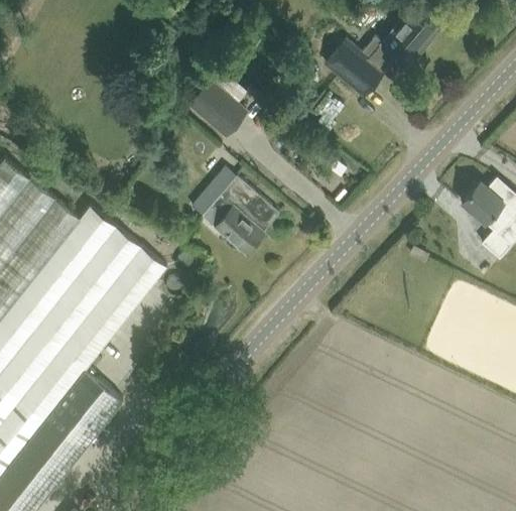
[(325,66),(347,84),(363,98),(383,74),(392,82),(405,66),(408,68),(420,52),(419,51),(427,42),(427,43),(439,29),(415,8),(383,45),(374,37),(362,51),(347,39),(325,66)]
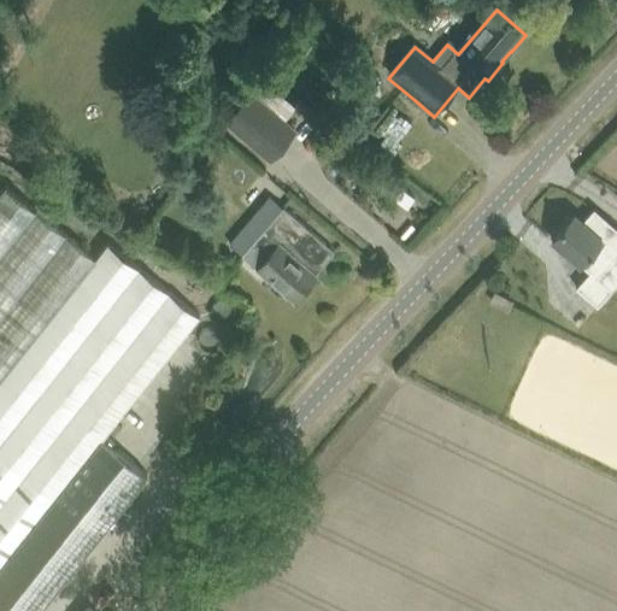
[(262,82),(251,95),(283,124),(295,111),(262,82)]
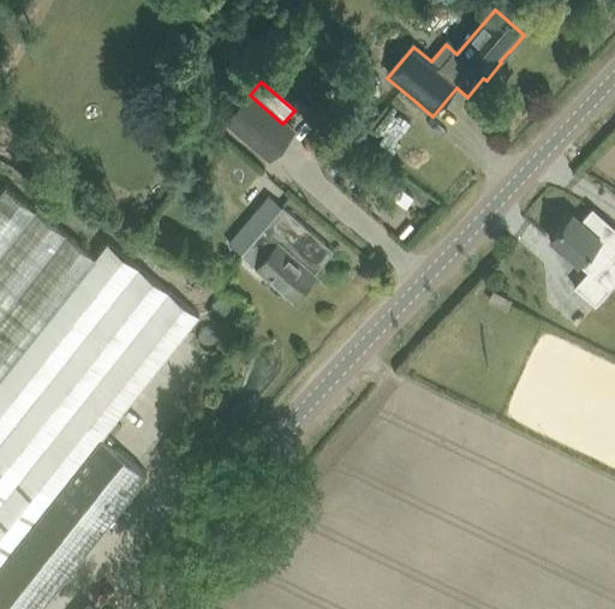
[(268,161),(293,132),(282,124),(250,95),(225,124),(268,161)]
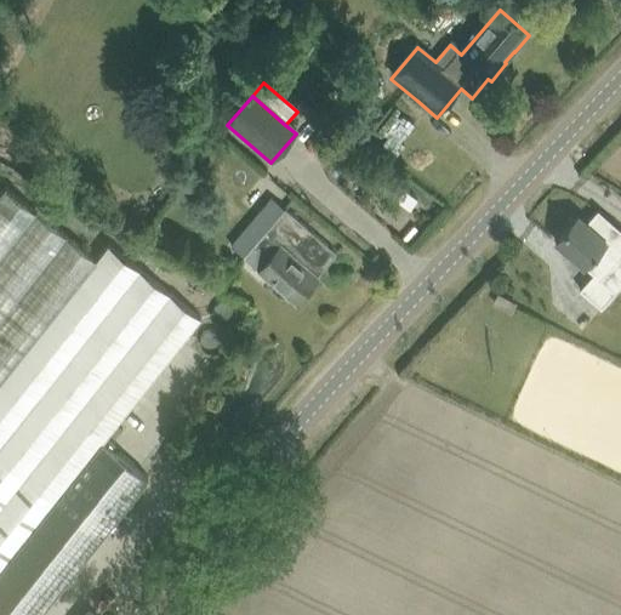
[(41,614),(148,483),(102,446),(200,323),(108,250),(96,265),(5,193),(0,198),(0,614),(41,614)]
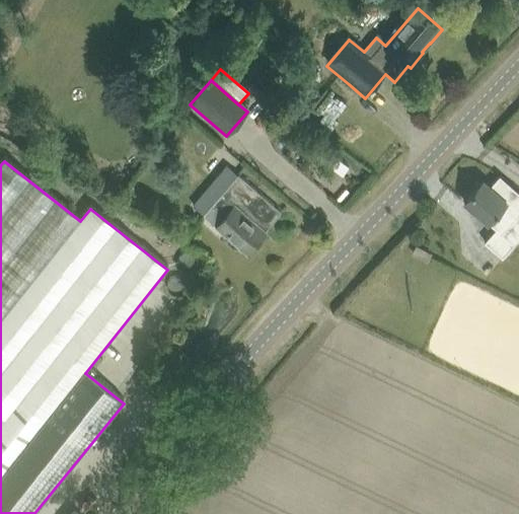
[(330,170),(342,178),(348,170),(337,162),(330,170)]
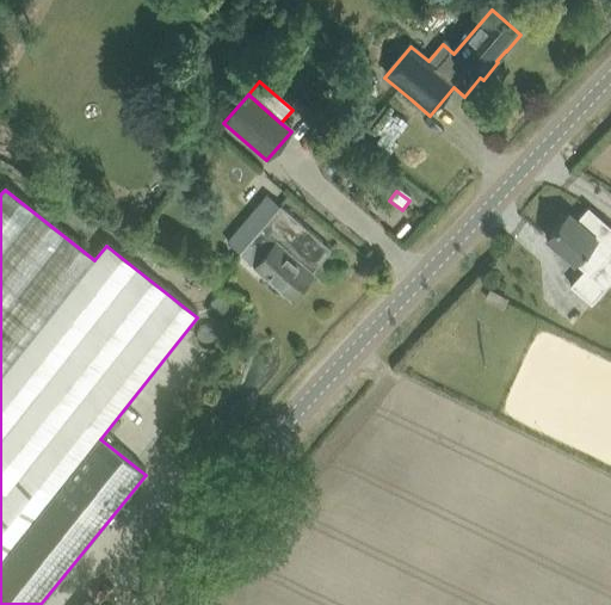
[(251,266),(291,302),(313,276),(312,276),(331,253),(281,210),(240,258),(251,266)]
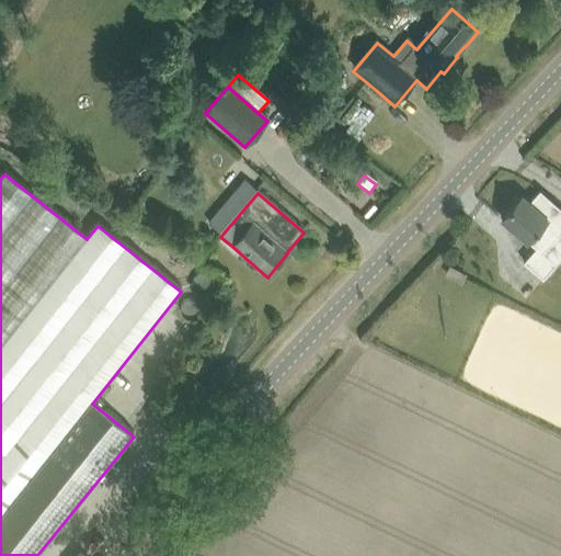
[(502,223),(518,237),(528,246),(530,244),(544,256),(560,236),(547,224),(548,223),(538,214),(522,199),(502,223)]
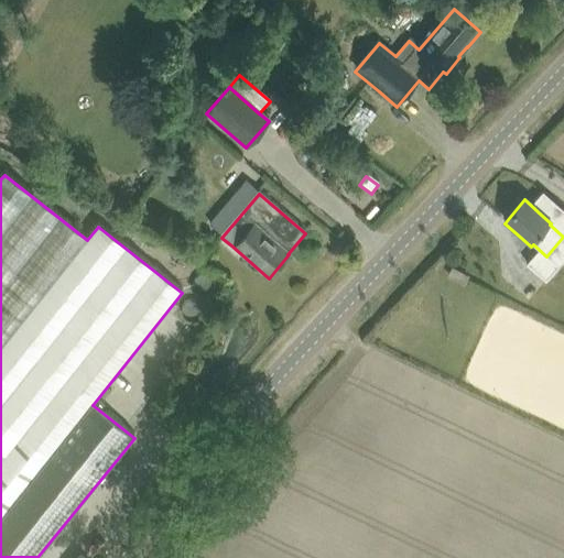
[(214,290),(214,288),(214,287),(214,286),(212,283),(209,280),(207,279),(206,279),(205,279),(201,279),(199,279),(196,280),(196,281),(195,281),(195,282),(194,283),(193,285),(193,286),(192,287),(192,291),(193,292),(193,293),(194,295),(196,298),(201,299),(203,301),(204,301),(205,299),(206,299),(210,297),(210,296),(212,296),(214,292),(214,291),(214,290)]
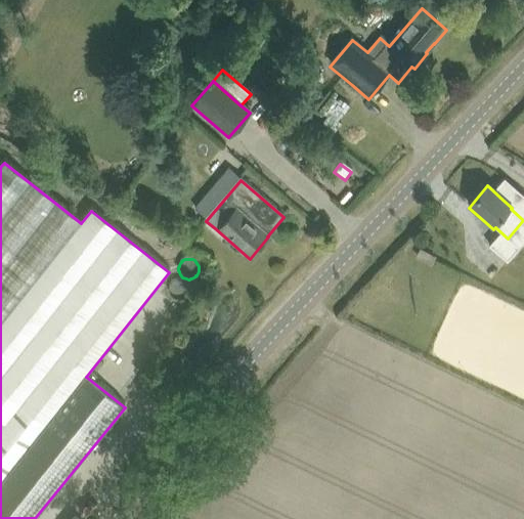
[(189,295),(189,292),(189,290),(187,286),(186,286),(186,285),(185,284),(184,284),(182,283),(181,282),(180,282),(179,282),(178,282),(176,282),(172,284),(172,285),(170,286),(169,290),(169,291),(168,292),(168,293),(169,294),(169,295),(171,299),(172,300),(176,302),(177,302),(178,303),(180,303),(180,302),(181,302),(182,302),(184,301),(185,300),(187,298),(189,295)]
